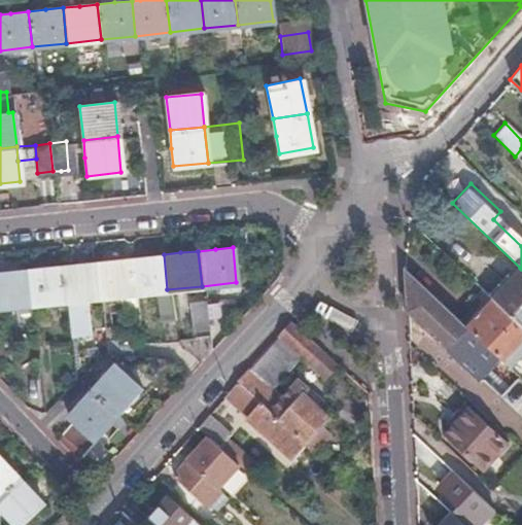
[(167,289),(164,254),(146,256),(130,258),(133,294),(151,292),(153,319),(169,317),(167,289)]
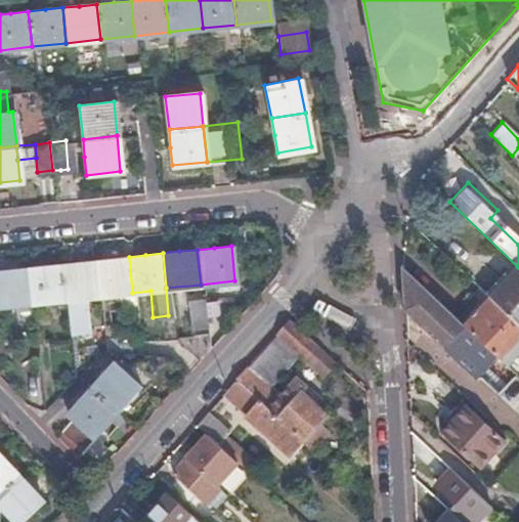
[(132,293),(129,257),(112,259),(95,261),(98,295),(132,293)]
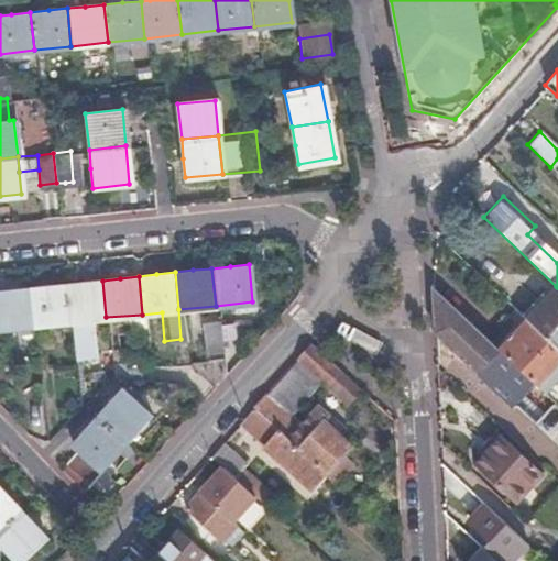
[(106,317),(102,281),(64,284),(67,322),(70,352),(87,350),(85,320),(106,317)]
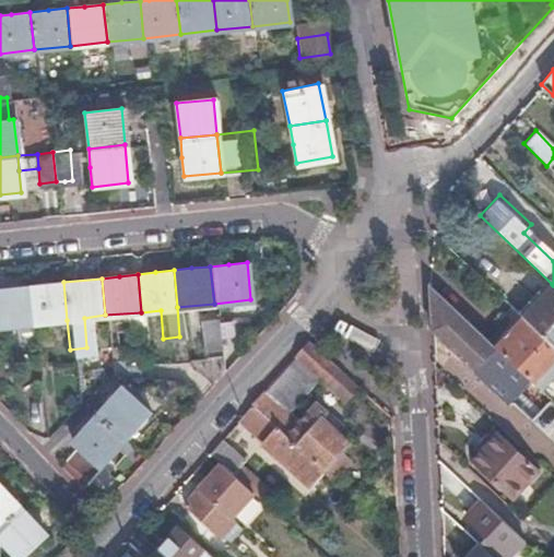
[(67,320),(63,282),(45,284),(26,286),(31,323),(67,320)]
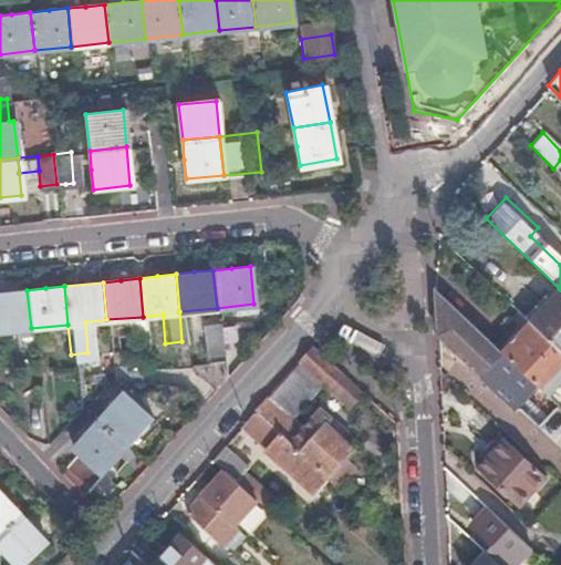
[(499,350),(432,287),(433,328),(539,431),(560,409),(544,393),(537,387),(499,350)]
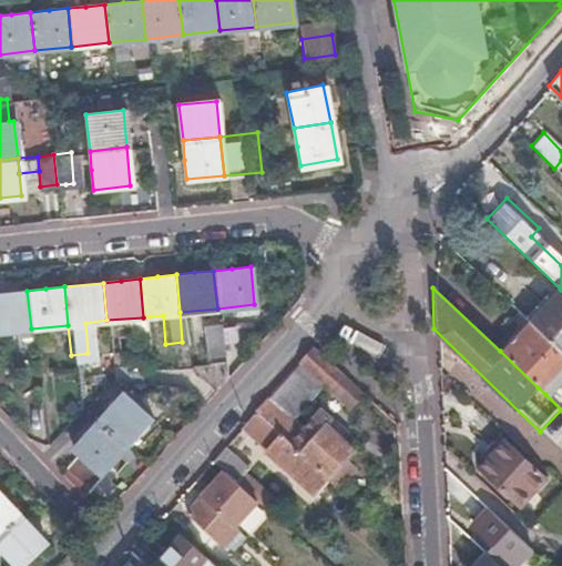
[(561,290),(560,289),(529,321),(561,353),(561,290)]
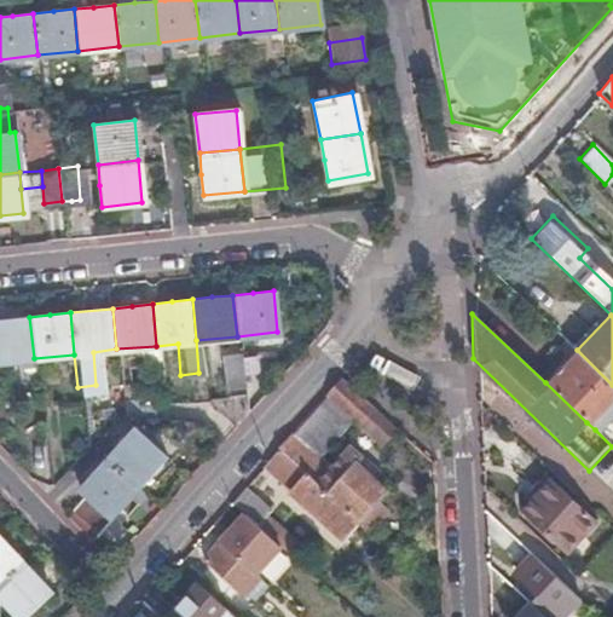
[(0,362),(34,358),(29,317),(10,319),(0,319),(0,362)]
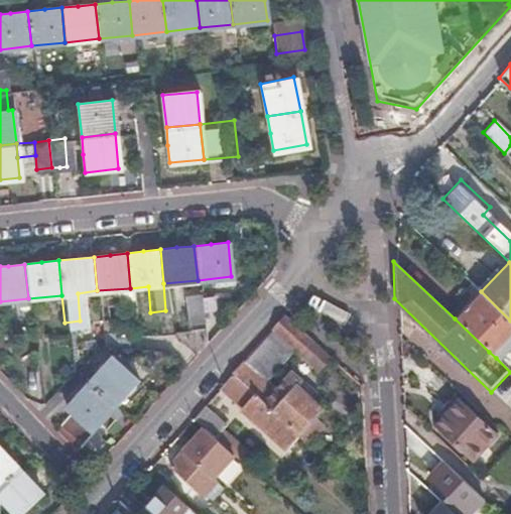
[(510,320),(481,291),(455,318),(489,352),(496,358),(507,346),(510,350),(510,320)]
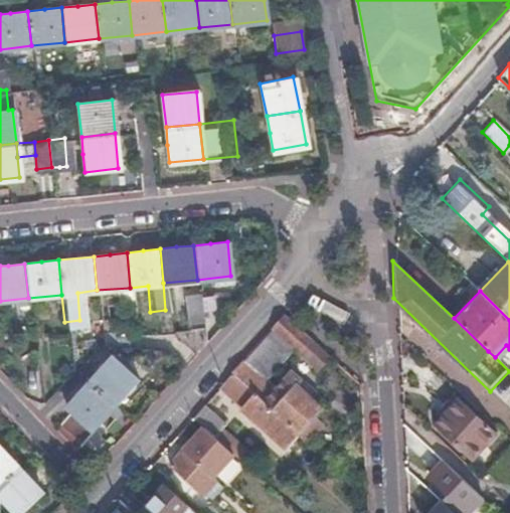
[(213,292),(198,294),(201,321),(217,319),(213,292)]
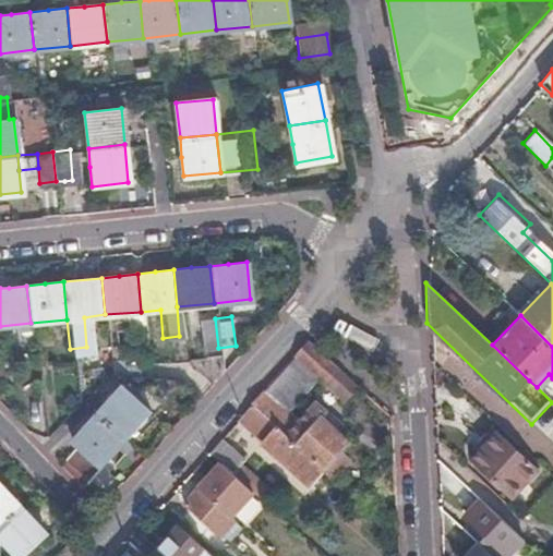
[(203,349),(218,348),(215,318),(207,319),(200,319),(203,349)]
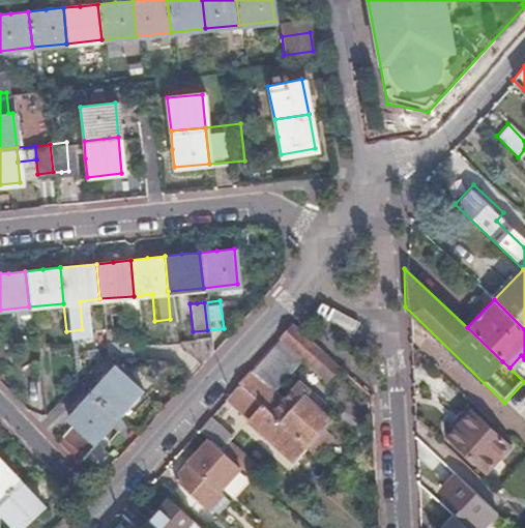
[(237,384),(307,445),(328,420),(302,397),(286,415),(276,408),(283,401),(270,390),(300,358),(303,361),(309,356),(329,376),(338,367),(291,324),(237,384)]
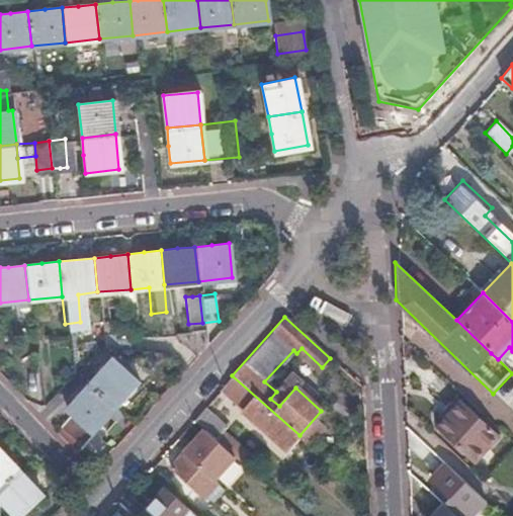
[(124,349),(125,347),(125,336),(101,335),(101,347),(124,349)]
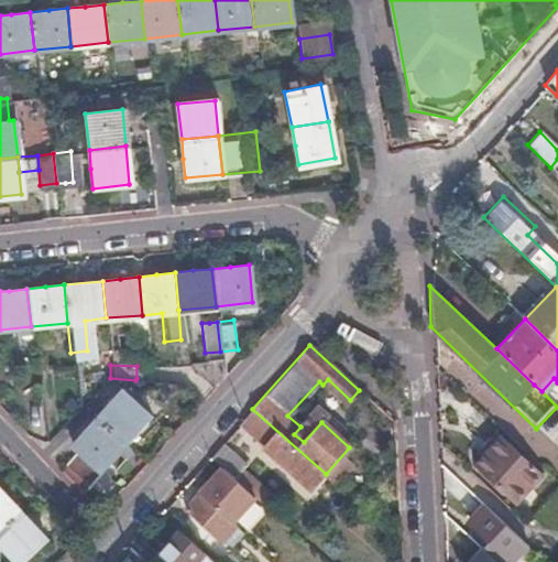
[(346,404),(350,400),(328,379),(323,385),(346,404)]
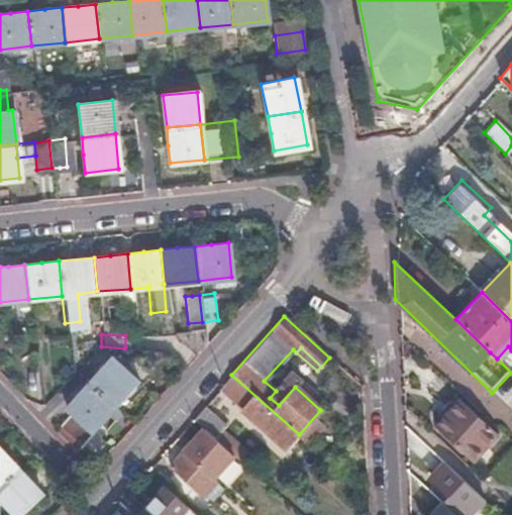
[(86,383),(112,406),(135,381),(109,357),(101,367),(86,383)]
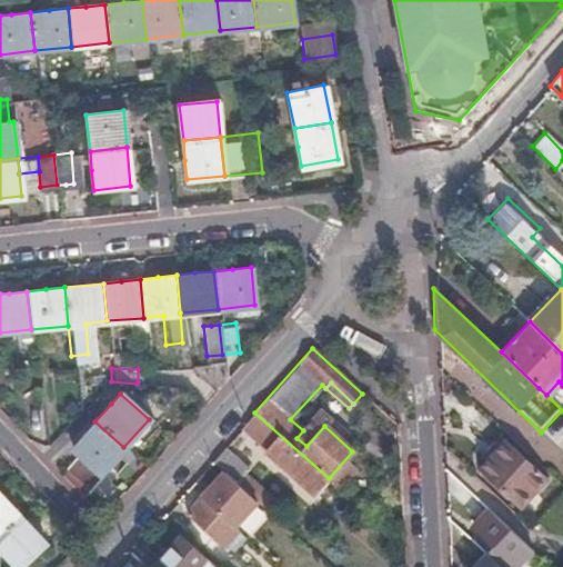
[(254,413),(240,428),(314,495),(329,478),(254,413)]
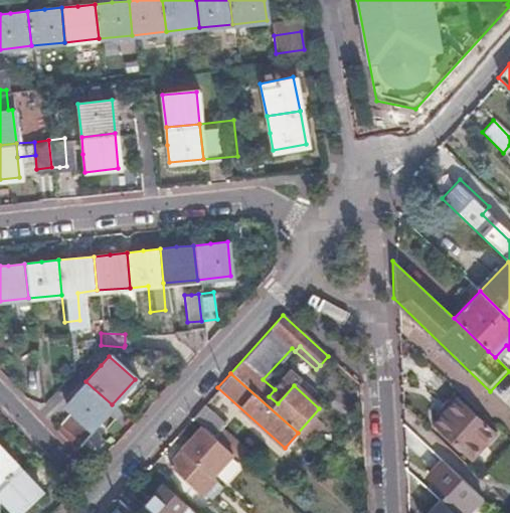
[(78,440),(112,404),(86,381),(63,406),(69,411),(59,421),(78,440)]
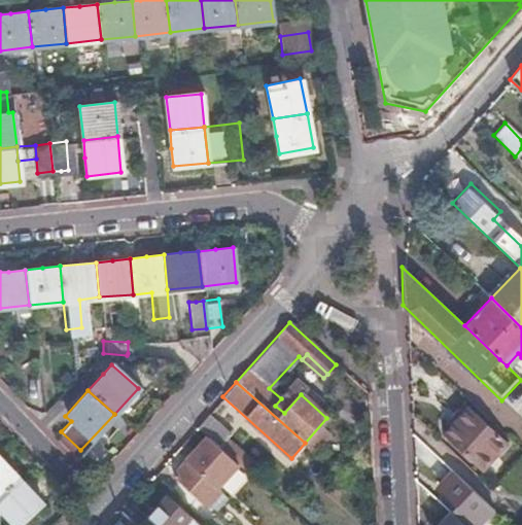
[(442,432),(472,460),(493,439),(498,443),(502,439),(467,406),(442,432)]
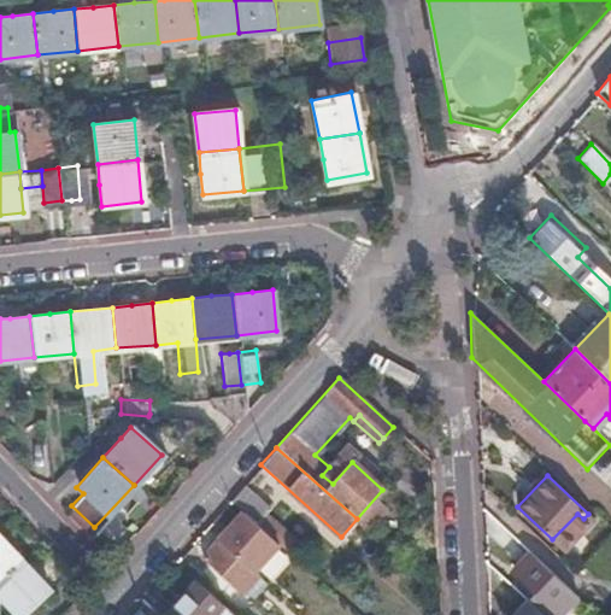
[(241,486),(227,501),(240,511),(269,538),(275,533),(278,529),(260,514),(266,508),(241,486)]
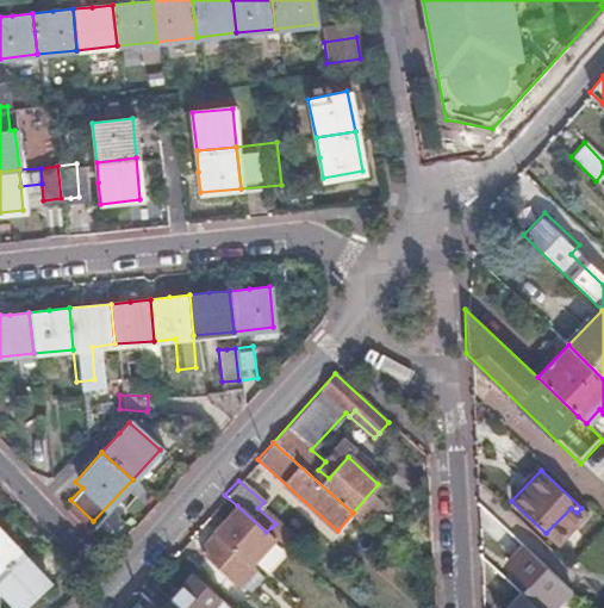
[(237,506),(212,532),(213,533),(249,565),(273,538),(266,532),(237,506)]
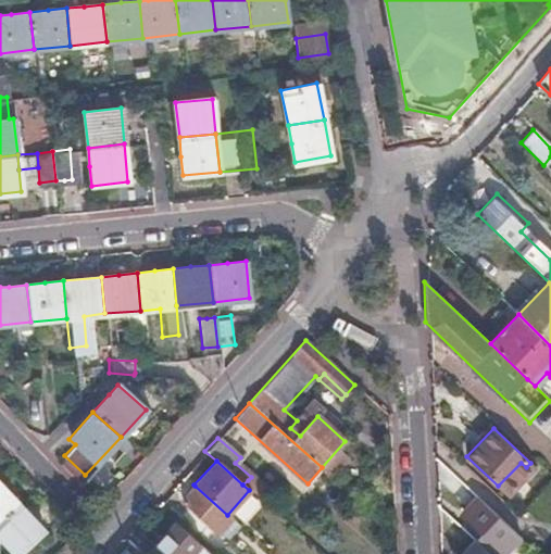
[(248,480),(242,485),(249,490),(259,499),(263,494),(248,480)]
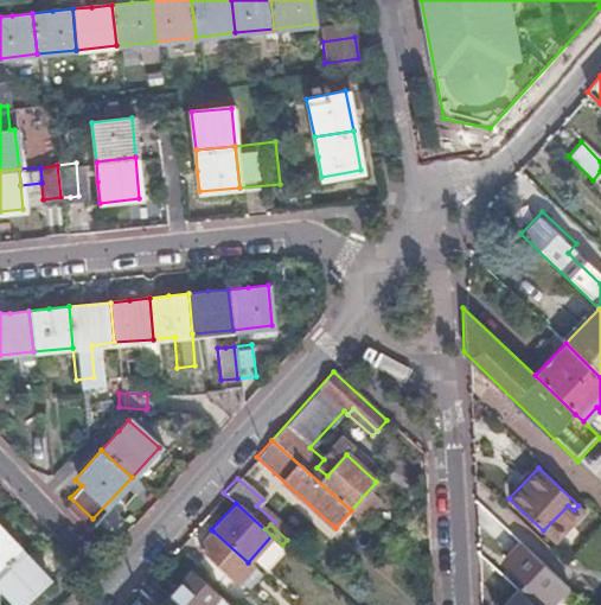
[(248,562),(212,530),(197,548),(240,586),(256,570),(248,562)]
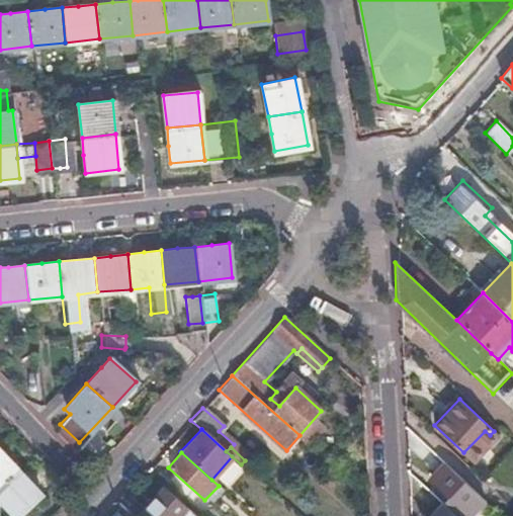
[(0,483),(14,469),(0,454),(0,483)]
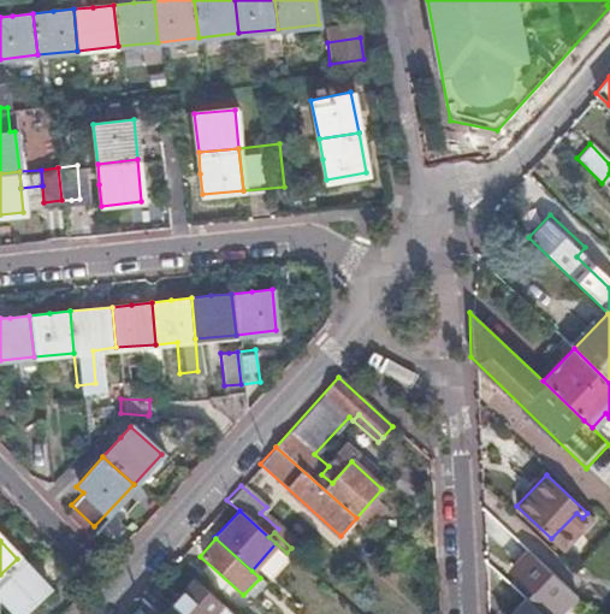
[(555,613),(575,594),(528,551),(513,570),(534,591),(532,595),(552,613),(555,613)]
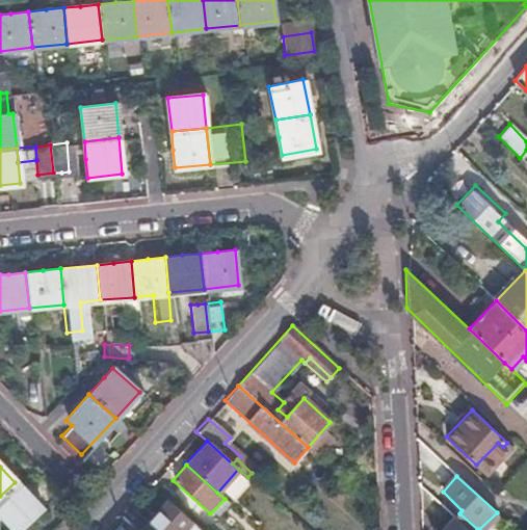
[(15,529),(38,507),(15,482),(0,496),(0,518),(10,529),(15,529)]
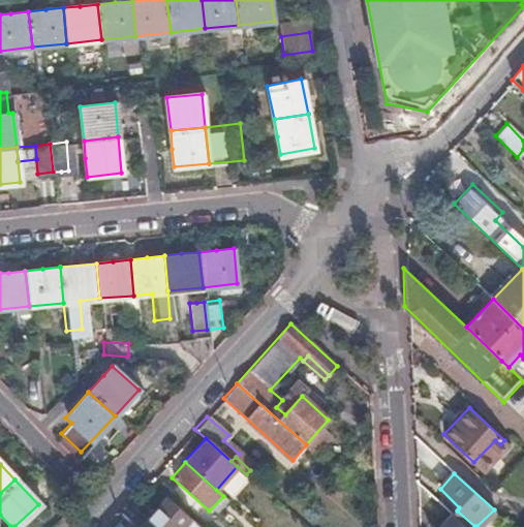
[(167,498),(141,526),(198,526),(191,520),(167,498)]
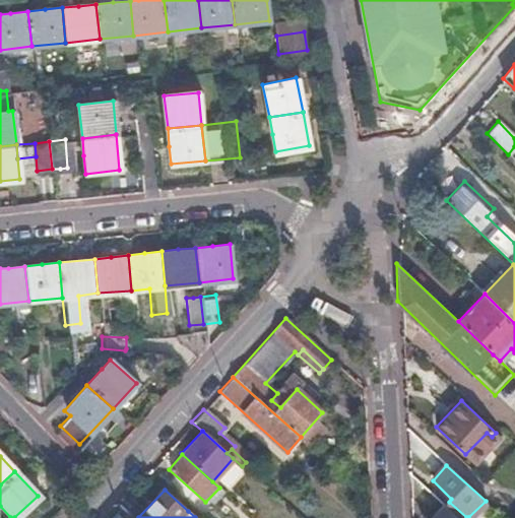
[(455,517),(444,507),(434,517),(455,517)]
